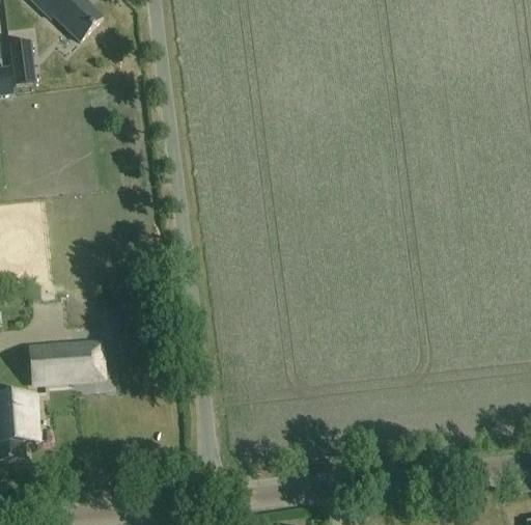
[(34,0),(52,17),(54,14),(81,40),(103,18),(84,0),(34,0)]
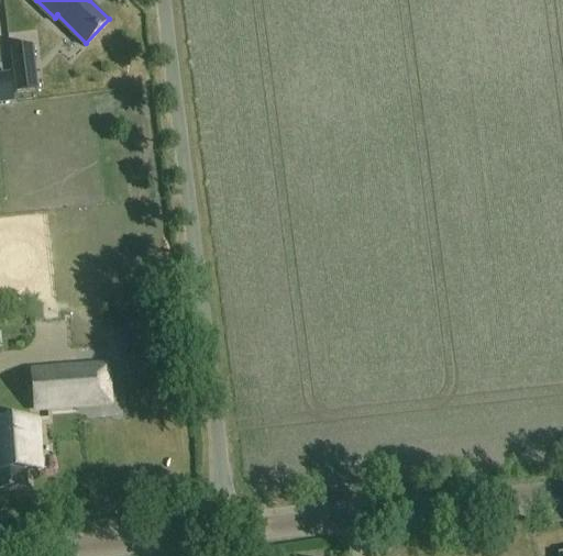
[(33,41),(9,44),(13,76),(36,73),(33,41)]
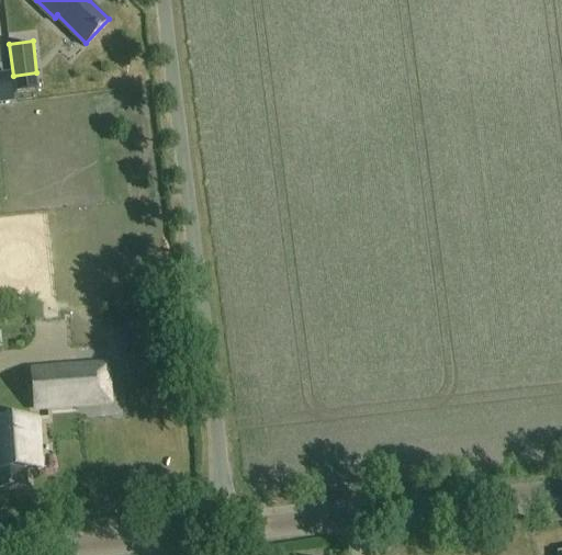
[(0,69),(0,99),(14,98),(10,69),(0,69)]
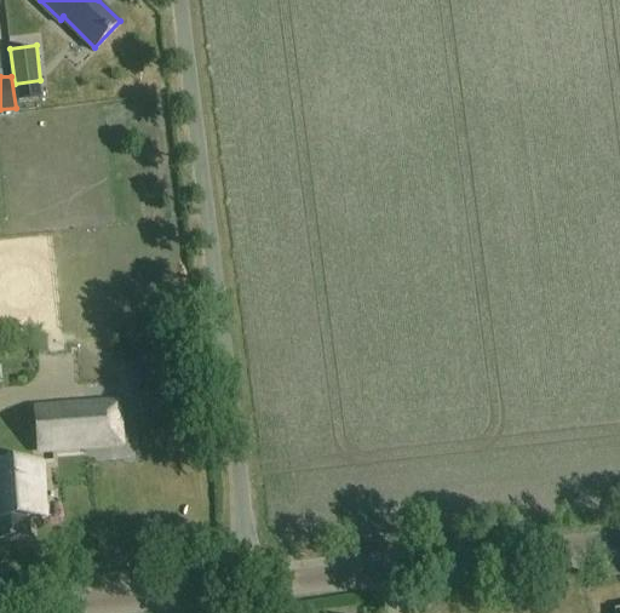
[(138,387),(164,385),(161,338),(136,339),(138,387)]
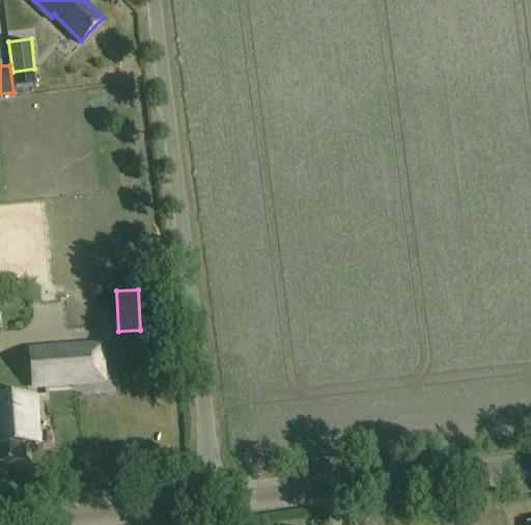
[(30,342),(33,378),(102,372),(99,337),(30,342)]
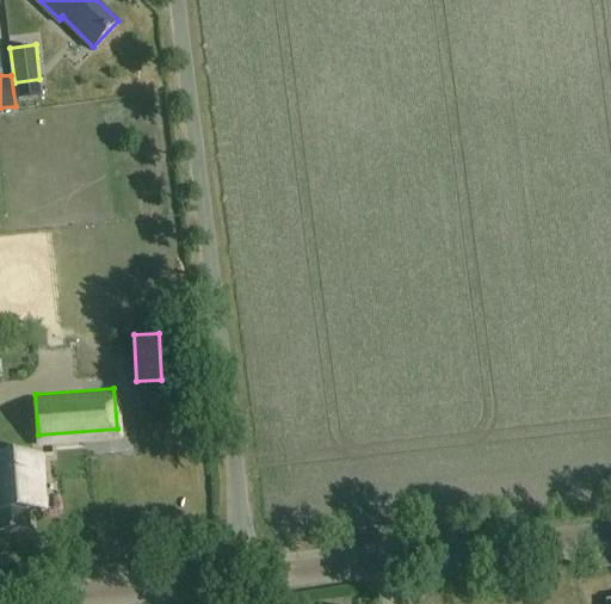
[(30,504),(47,503),(42,445),(0,448),(0,524),(31,523),(30,504)]
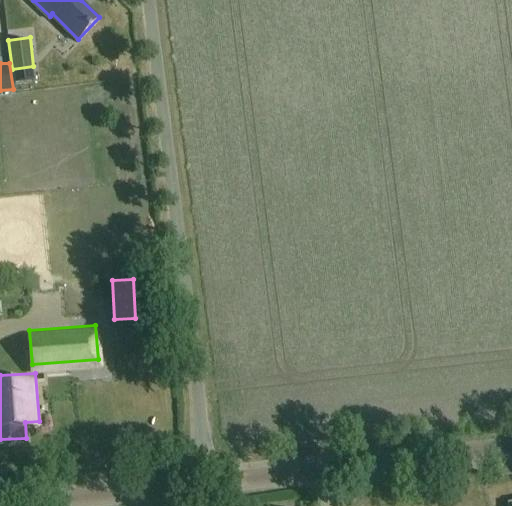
All buildings are outlined.
